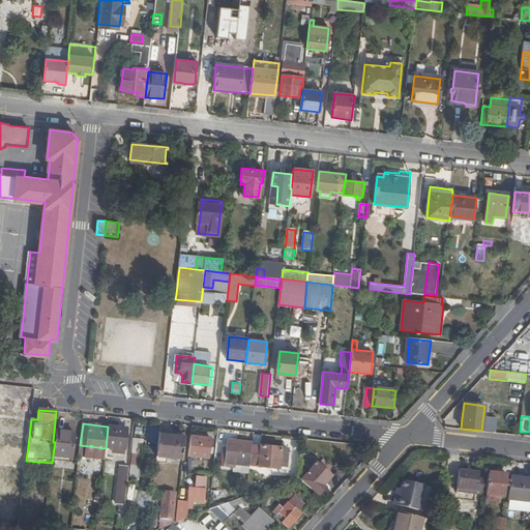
[(126,429),(108,427),(106,448),(124,451),(126,429)]
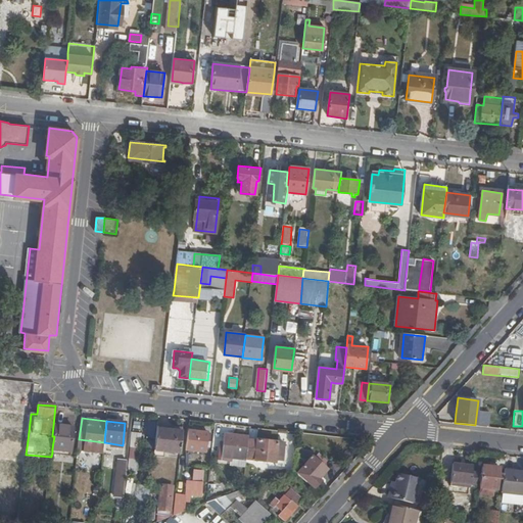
[(52,448),(72,450),(74,427),(55,424),(54,436),(52,448)]
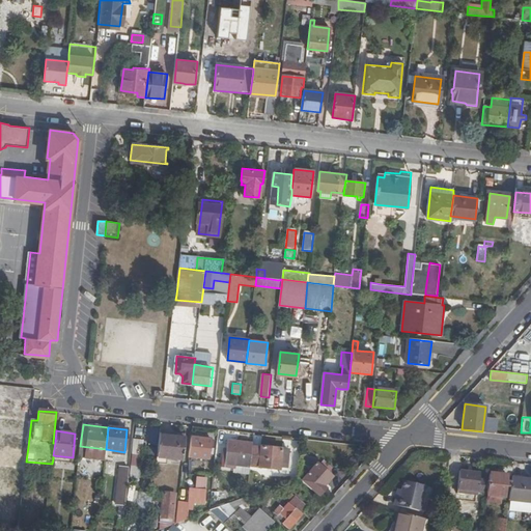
[(158,454),(157,464),(166,465),(167,456),(184,458),(186,435),(178,434),(178,438),(159,436),(158,454)]
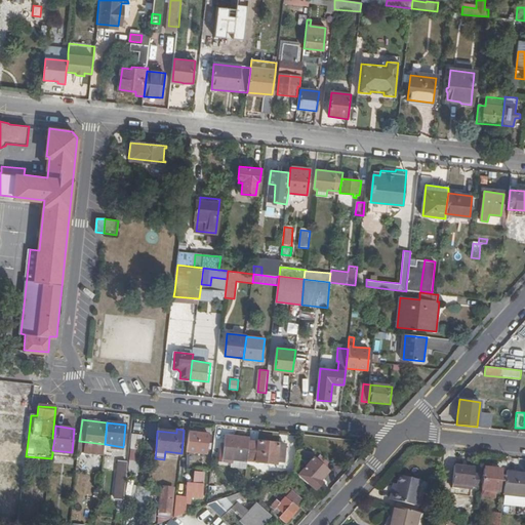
[(211,434),(190,432),(188,451),(208,453),(211,434)]
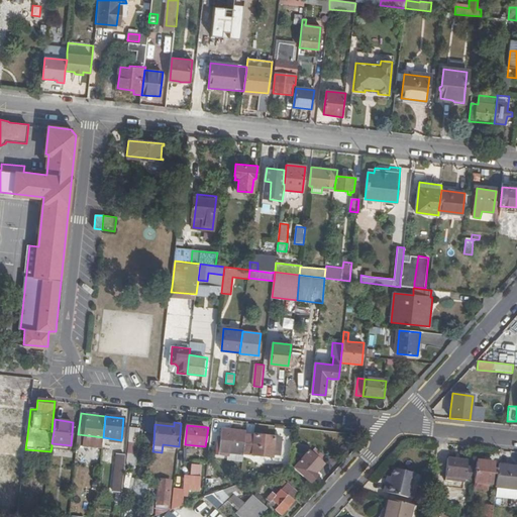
[(139,429),(129,428),(125,466),(135,467),(139,429)]
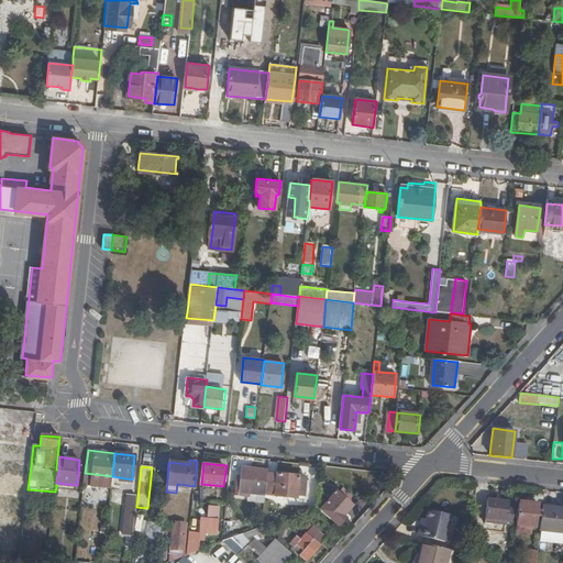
[(268,474),(268,471),(243,468),(241,493),(266,495),(266,493),(268,474)]
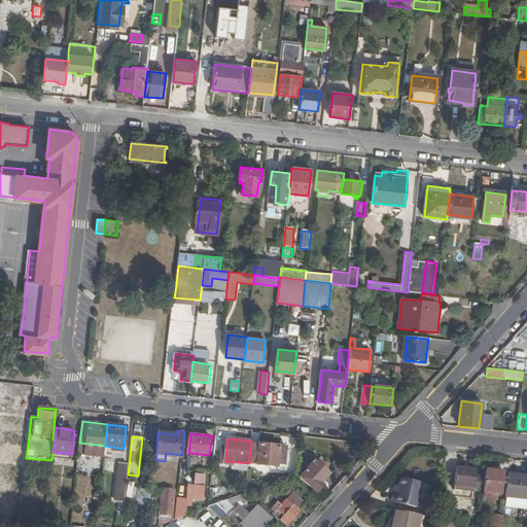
[(251,444),(249,461),(279,466),(279,468),(285,469),(288,447),(259,443),(259,444),(251,444)]
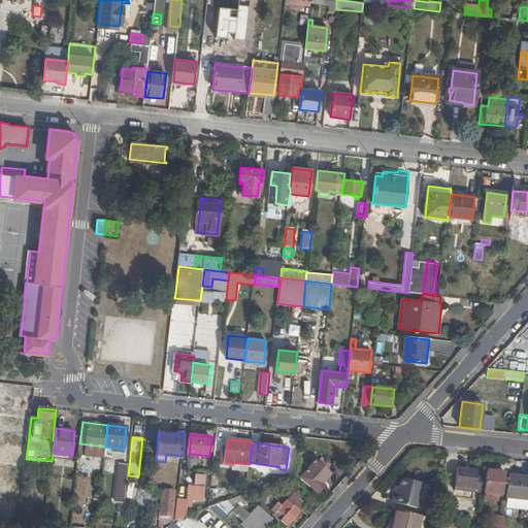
[(510,459),(502,458),(500,472),(505,473),(509,473),(510,459)]
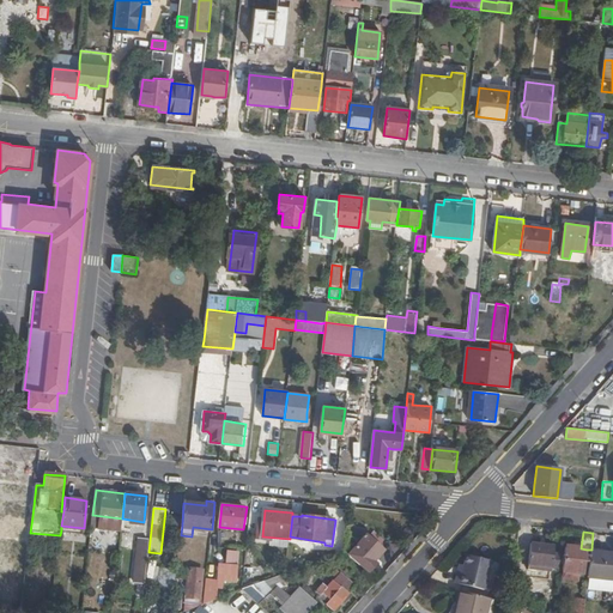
[(369,535),(351,554),(370,572),(378,564),(376,560),(386,551),(369,535)]
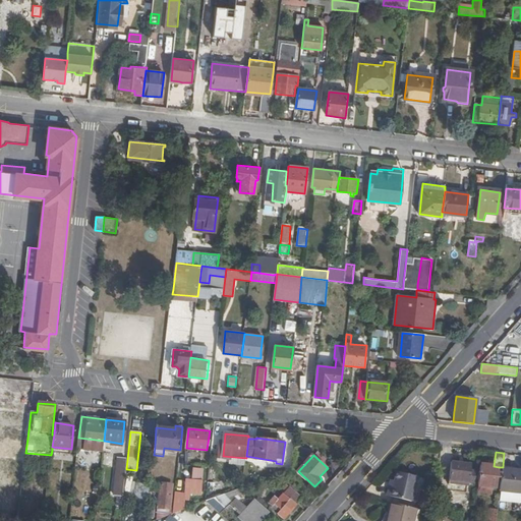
[(114,484),(122,485),(125,460),(117,459),(114,484)]
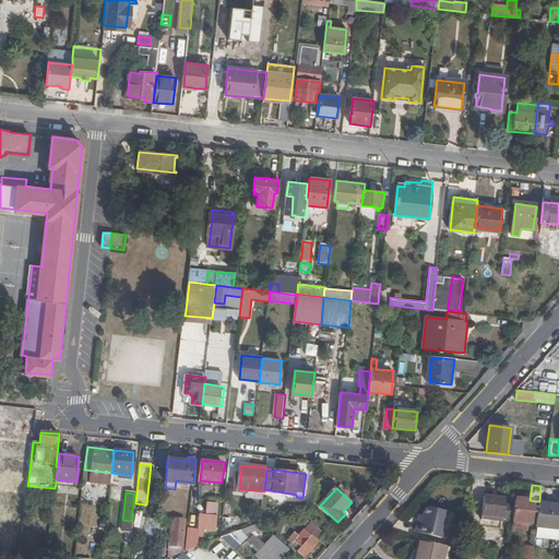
[(506,519),(508,497),(486,495),(484,515),(506,519)]
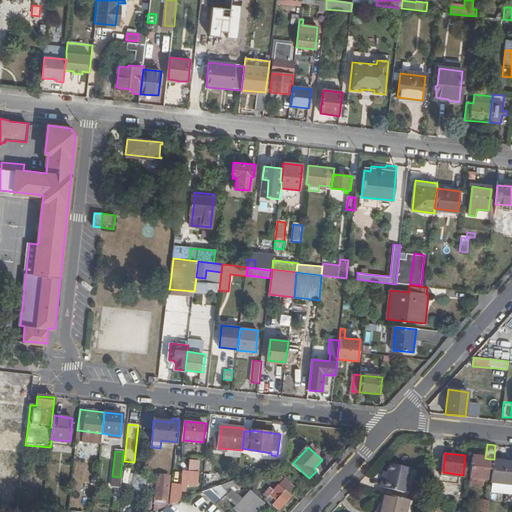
[(493,469),(493,464),(490,463),(490,459),(485,458),(469,456),(467,475),(481,477),(481,479),(488,480),(489,468),(493,469)]
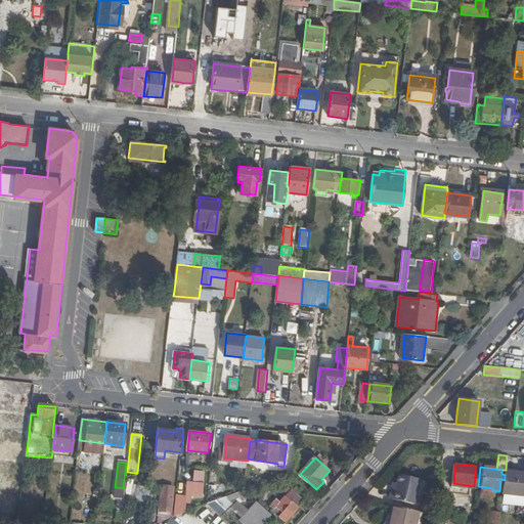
[(192,470),(192,480),(204,480),(204,471),(192,470)]
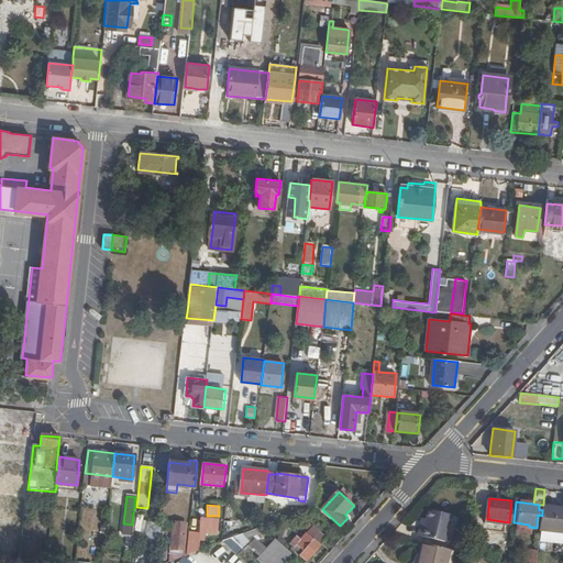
[(562,508),(543,506),(542,510),(542,516),(541,528),(562,530),(562,508)]
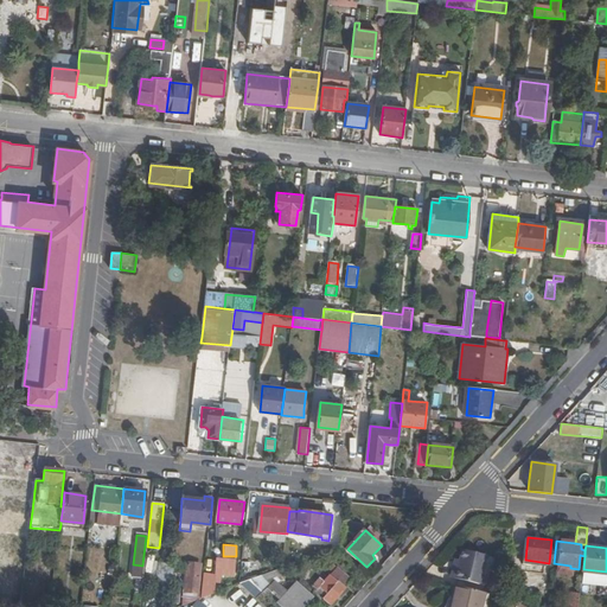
[(461,549),(459,560),(457,568),(453,567),(451,577),(479,583),(486,555),(461,549)]
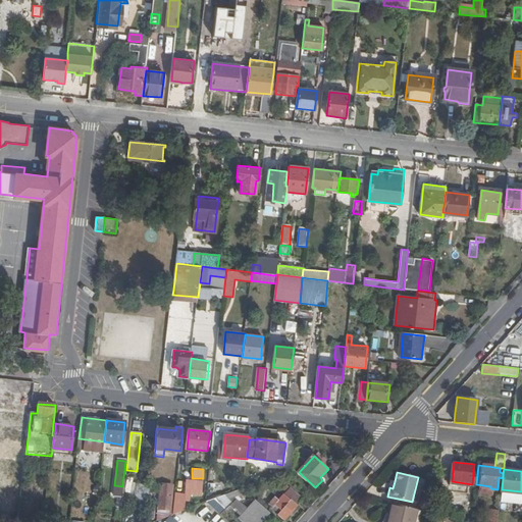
[(202,484),(188,482),(186,494),(201,496),(202,484)]
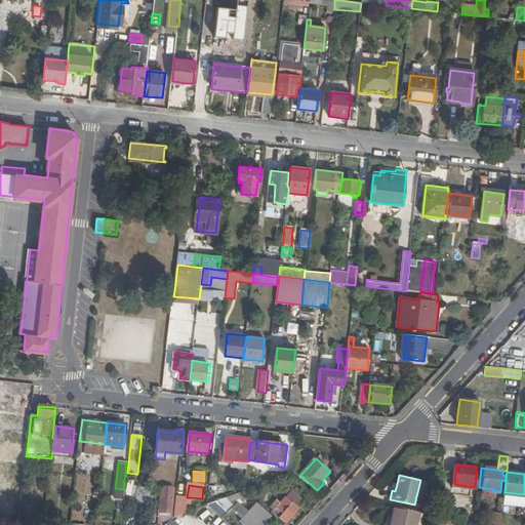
[(170,514),(173,489),(162,488),(159,513),(170,514)]
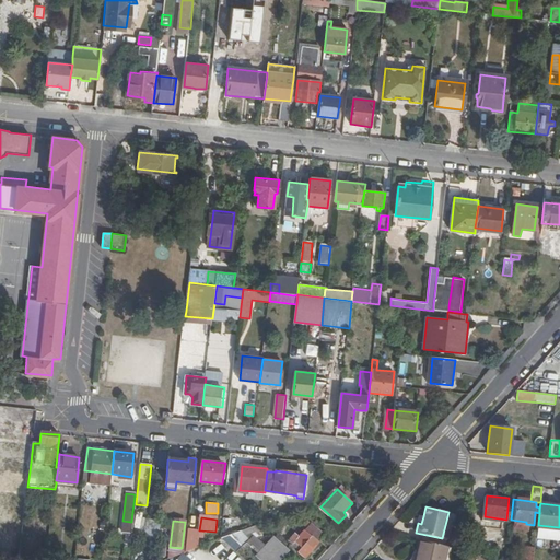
[(325,535),(311,523),(306,527),(299,536),(294,533),(288,540),(298,550),(298,551),(304,558),(325,535)]
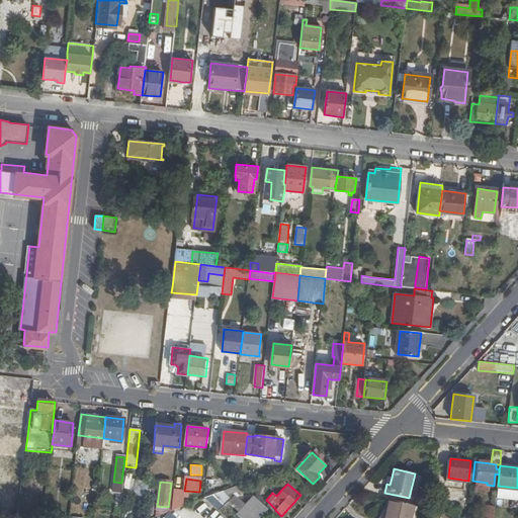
[(172,511),(183,507),(184,491),(174,490),(172,511)]
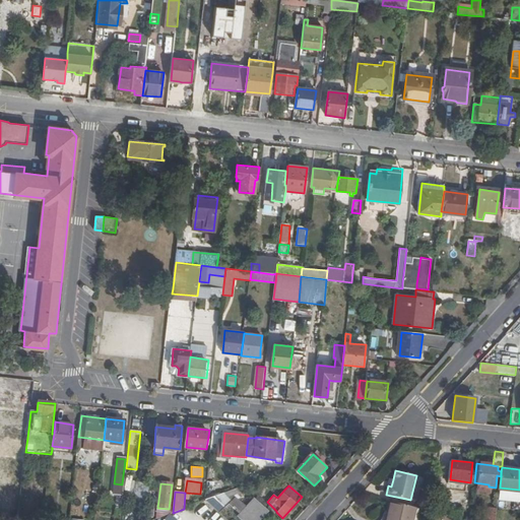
[(205,501),(220,513),(229,505),(231,502),(223,495),(205,501)]
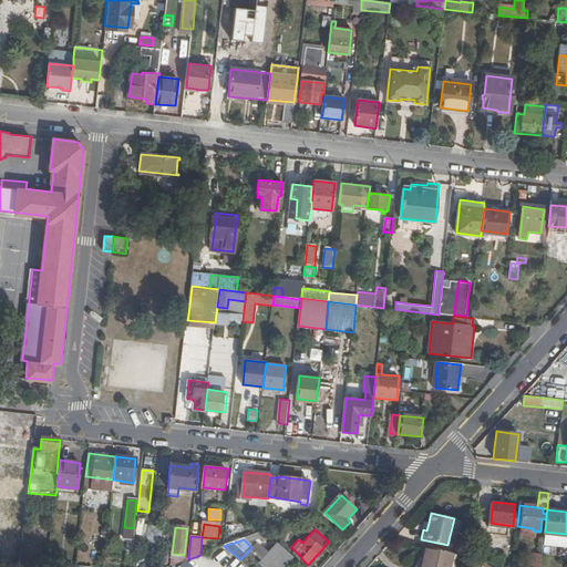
[(261,560),(268,553),(256,543),(251,547),(249,550),(261,560)]
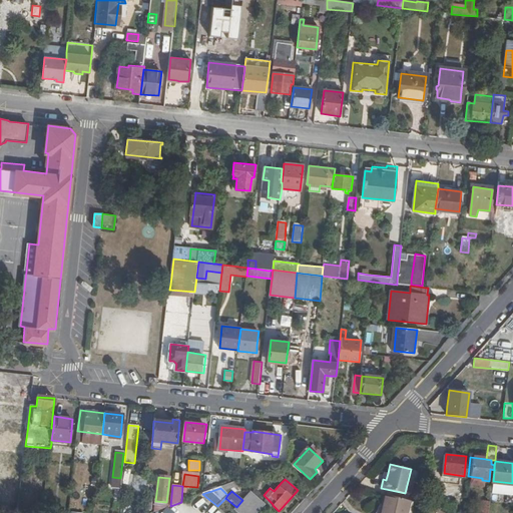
[(236,512),(254,512),(264,504),(250,491),(242,500),(236,507),(233,510),(236,512)]
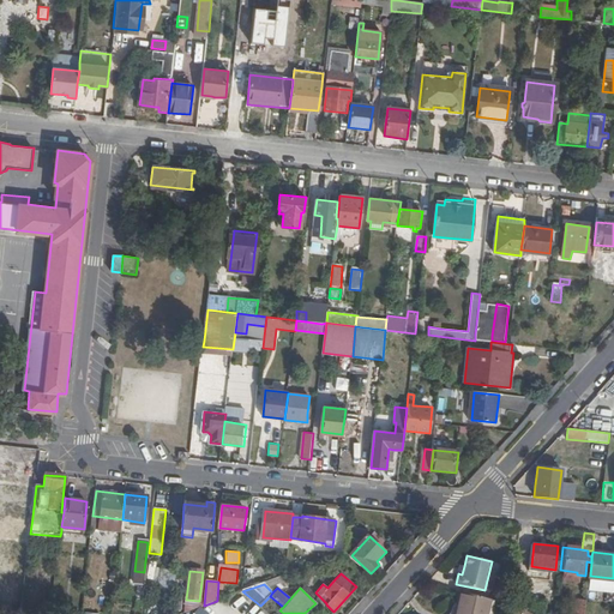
[(483,613),(488,599),(461,593),(455,613),(483,613)]
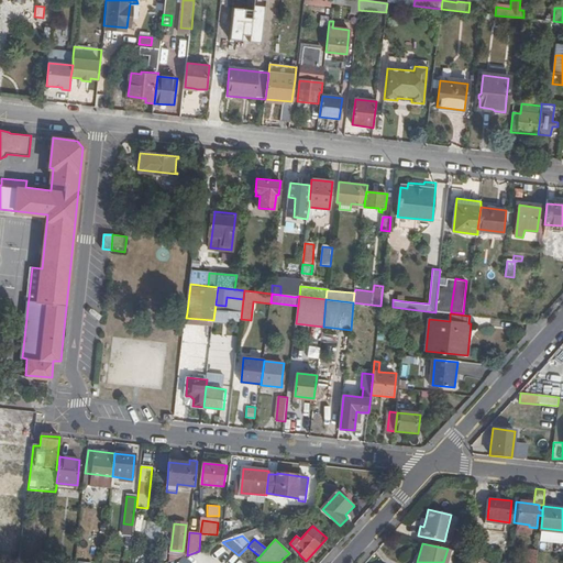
[(481,547),(477,556),(485,558),(487,549),(481,547)]
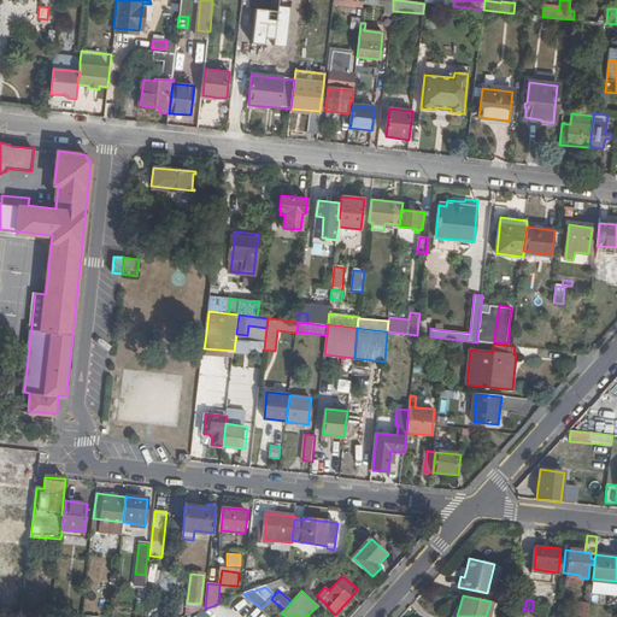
[(492,616),(495,603),(491,601),(486,616),(492,616)]
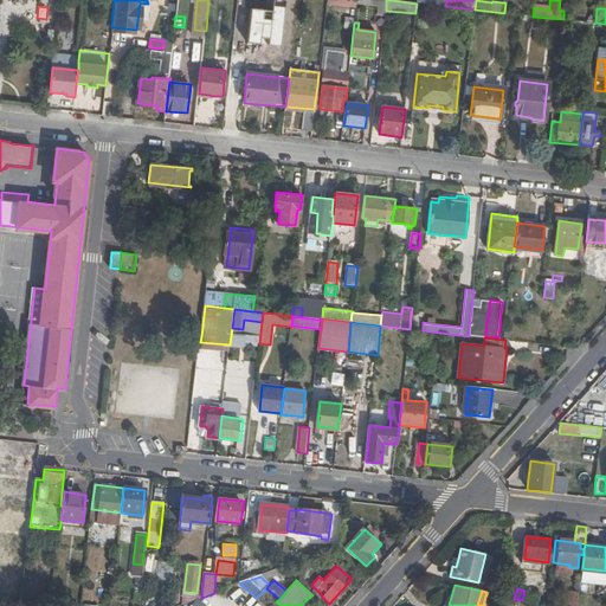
[(524,591),(522,600),(541,605),(543,595),(524,591)]
